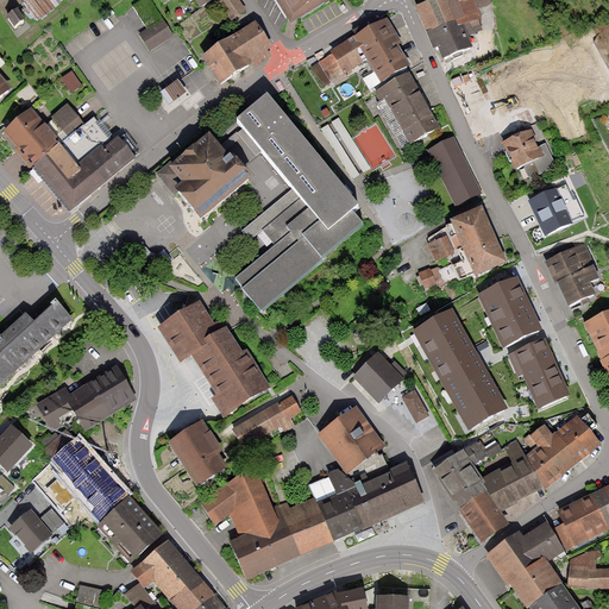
[(0,0),(0,8),(17,30),(27,22),(22,14),(29,8),(39,23),(66,0),(0,0)]
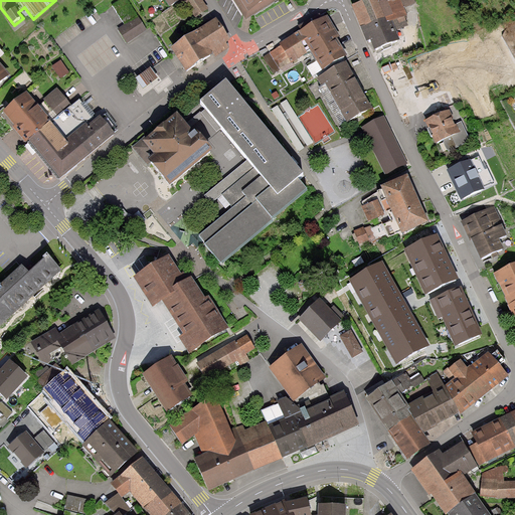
[(125,25),(118,30),(127,43),(147,30),(127,0),(121,0),(112,6),(125,25)]
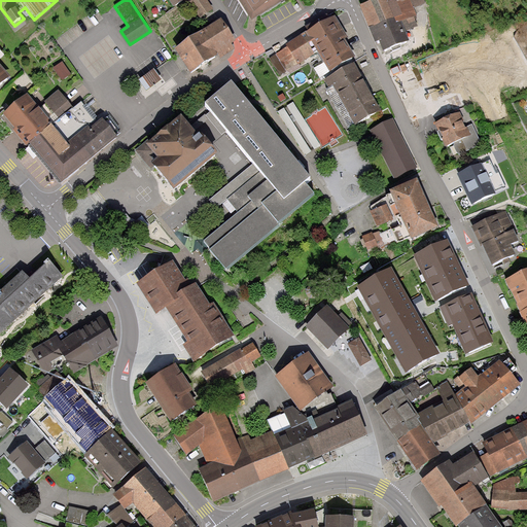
[(206,0),(192,0),(190,2),(201,19),(213,10),(206,0)]
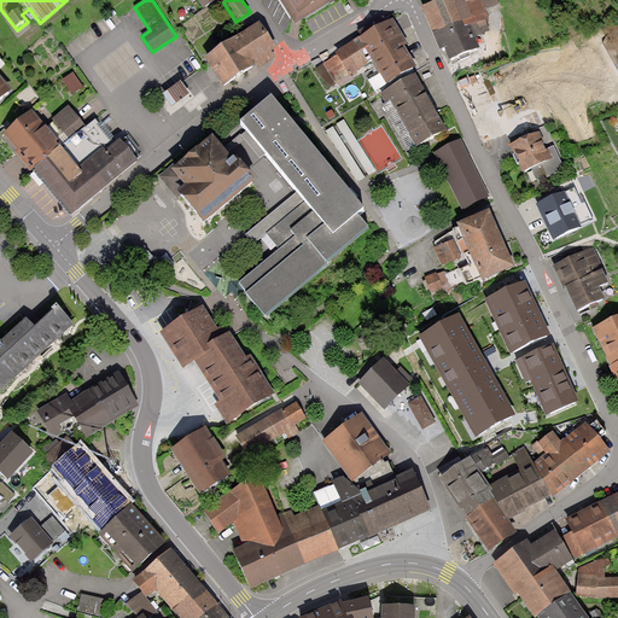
[(279,0),(296,25),(334,0),(279,0)]
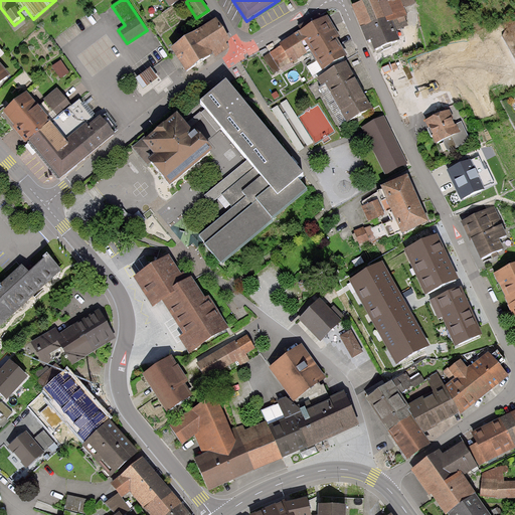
[(384,0),(381,1),(380,0),(368,0),(353,5),(366,40),(371,39),(375,49),(386,45),(400,40),(397,31),(409,26),(405,16),(409,15),(406,8),(416,4),(414,0),(384,0)]
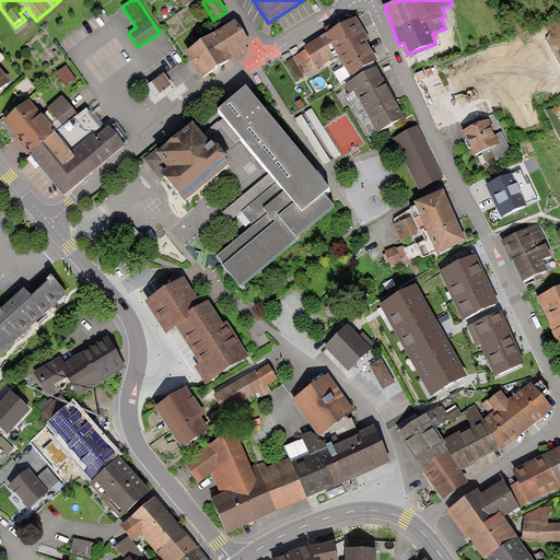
[(381,60),(356,16),(326,34),(303,47),(305,50),(293,57),(298,65),(291,68),(299,80),(305,77),(307,81),(337,63),(339,67),(333,71),(340,84),(351,78),(381,60)]
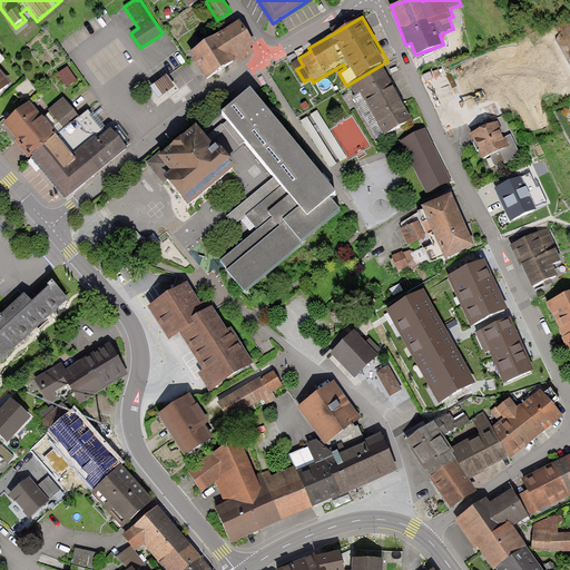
[(239,20),(189,53),(206,79),(235,59),(238,64),(254,52),(251,47),(255,45),(239,20)]
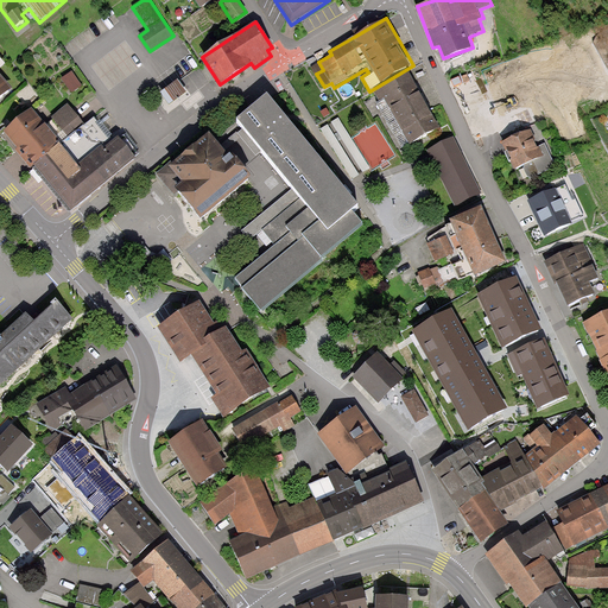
[(0,100),(13,89),(0,71),(0,61),(2,59),(0,55),(0,100)]
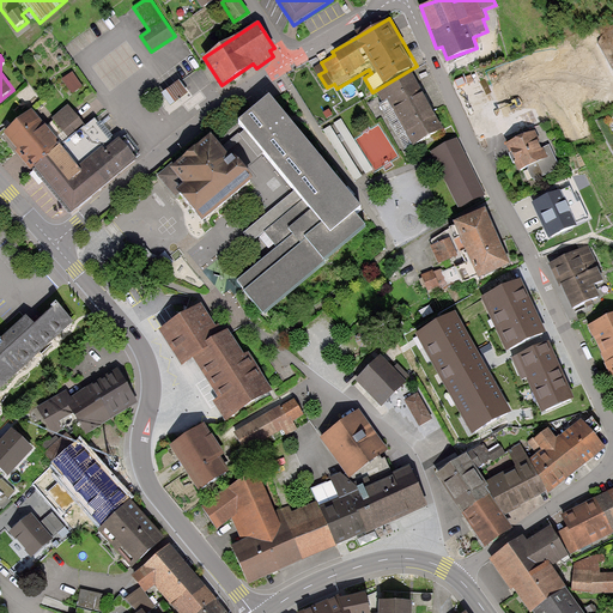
[(73,72),(62,80),(72,93),(83,86),(73,72)]
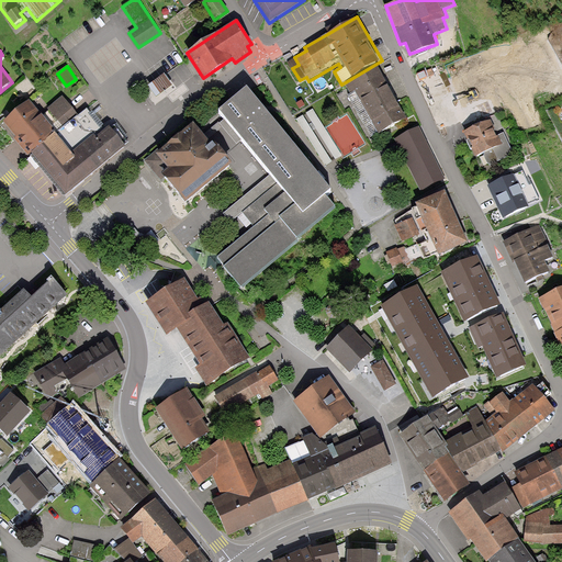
[(379,67),(346,86),(350,94),(348,96),(373,138),(408,119),(379,67)]
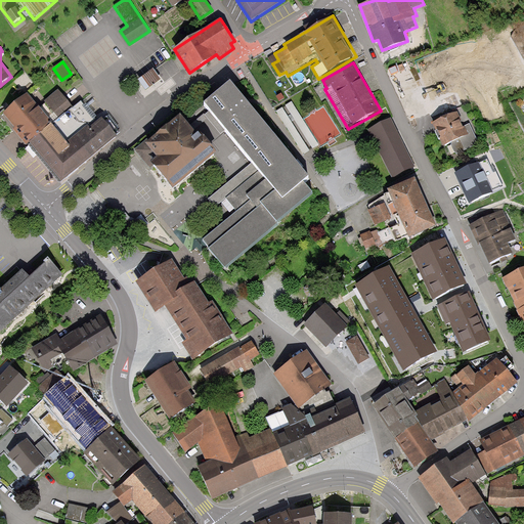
[(154,69),(138,80),(146,91),(161,80),(154,69)]
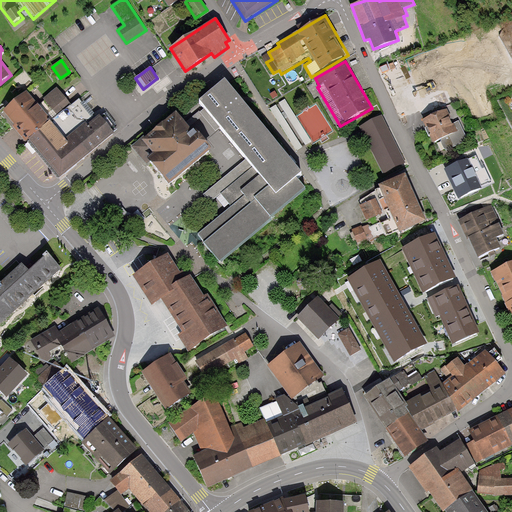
[(224,81),(198,102),(244,159),(202,193),(211,204),(222,195),(231,205),(197,233),(221,261),(306,191),(296,179),(301,174),(224,81)]
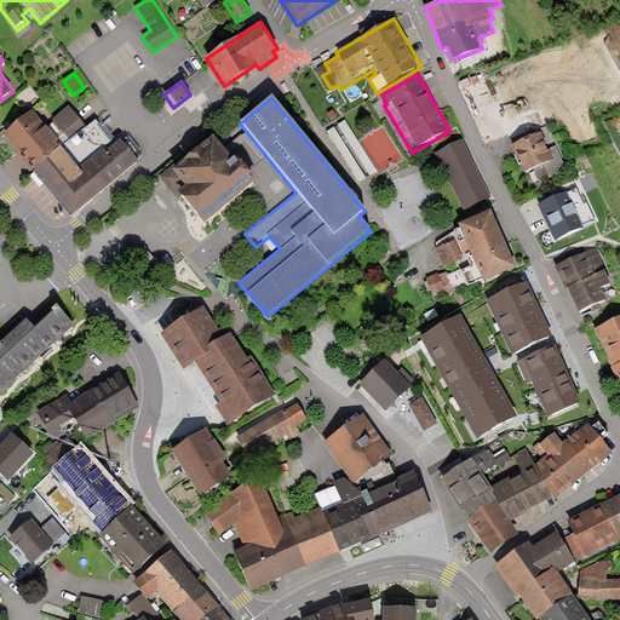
[(32,110),(1,136),(33,172),(70,217),(137,162),(119,141),(98,116),(85,127),(69,108),(46,127),(32,110)]
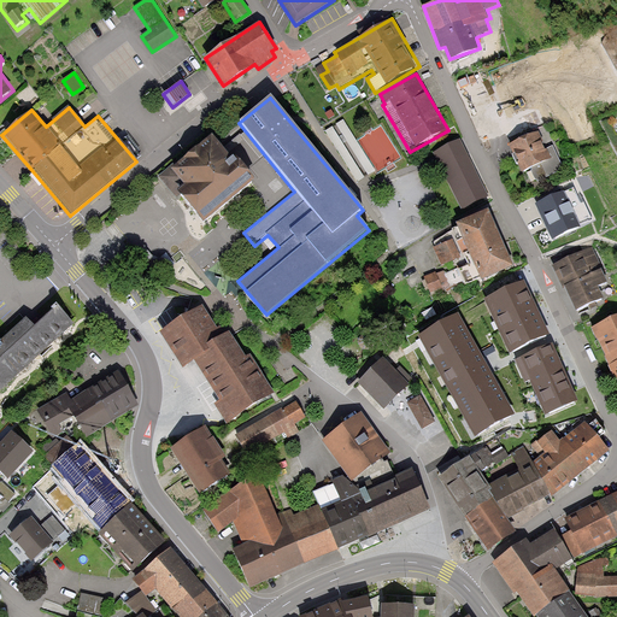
[(547,107),(528,117),(534,130),(553,122),(547,107)]
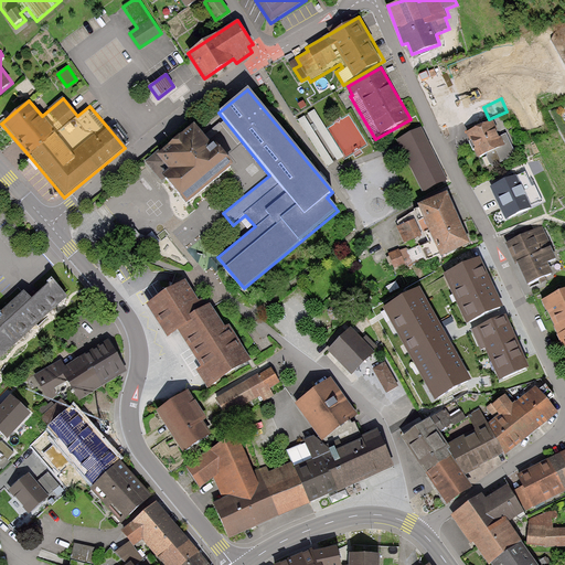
[(490,162),(492,166),(516,155),(507,134),(501,136),(493,120),(467,132),(478,157),(487,153),(488,158),(490,162)]
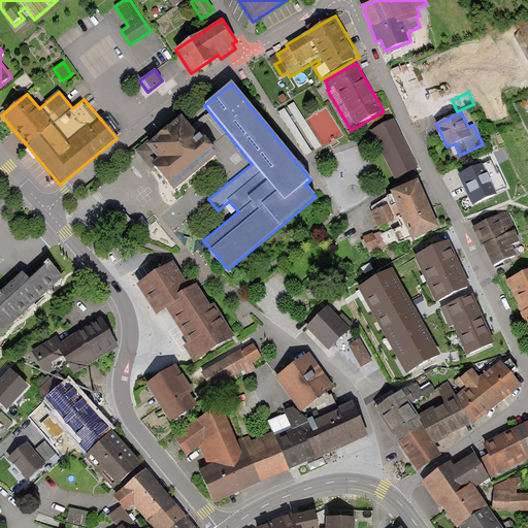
[(201,140),(182,116),(151,141),(149,139),(135,150),(152,171),(156,168),(174,191),(219,155),(204,137),(201,140)]
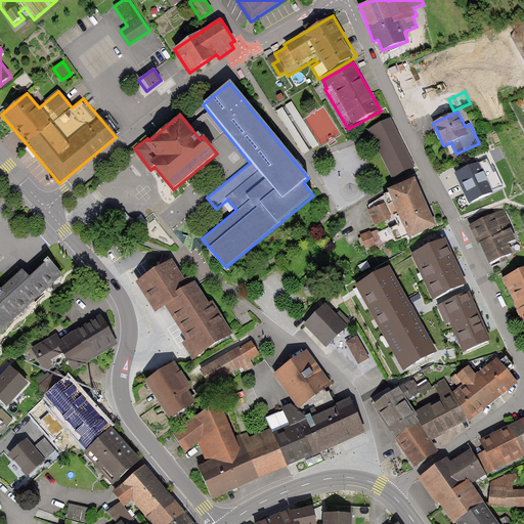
[(391,119),(367,130),(392,179),(416,168),(391,119)]
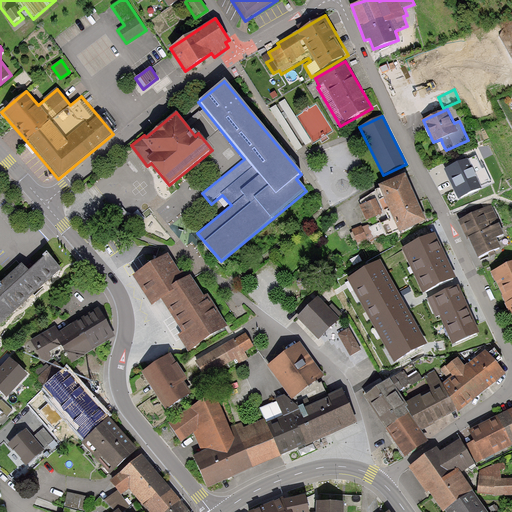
[(477,155),(445,170),(459,198),(492,183),(485,167),(483,168),(477,155)]
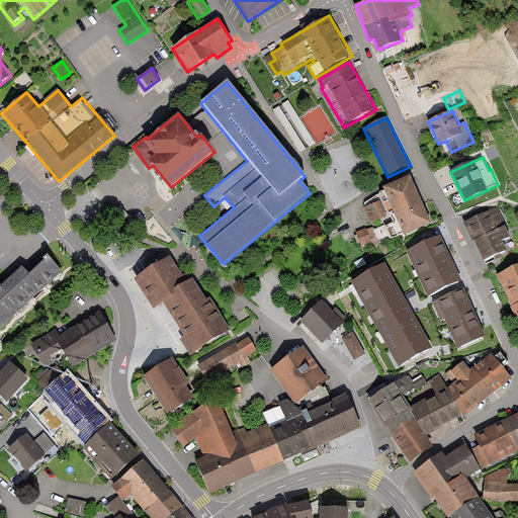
[(384,191),(380,192),(394,223),(385,227),(392,240),(403,235),(404,238),(433,225),(411,175),(383,187),(384,191)]
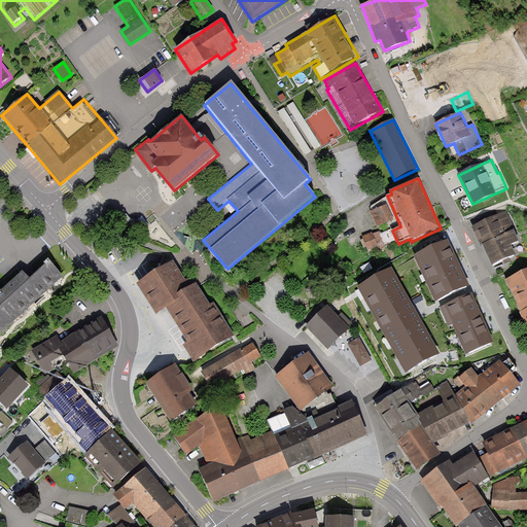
[(387,205),(372,212),(378,227),(394,220),(387,205)]
